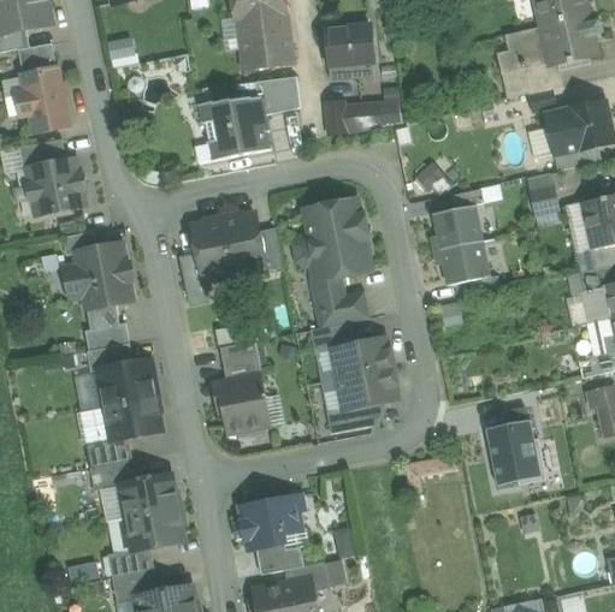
[(0,0),(0,34),(25,29),(52,23),(47,0),(0,0)]
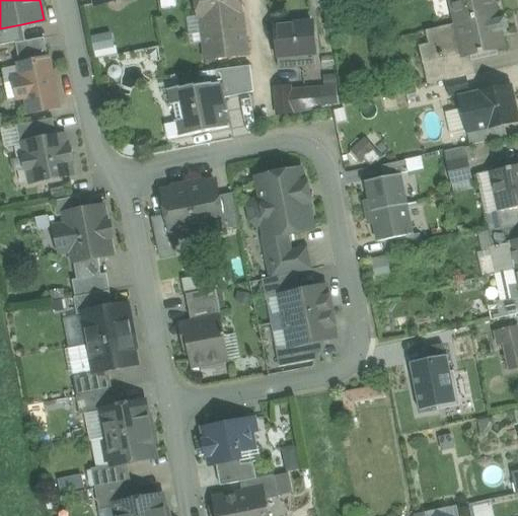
[(194,0),(196,16),(198,16),(201,37),(204,58),(247,53),(240,0),(194,0)]
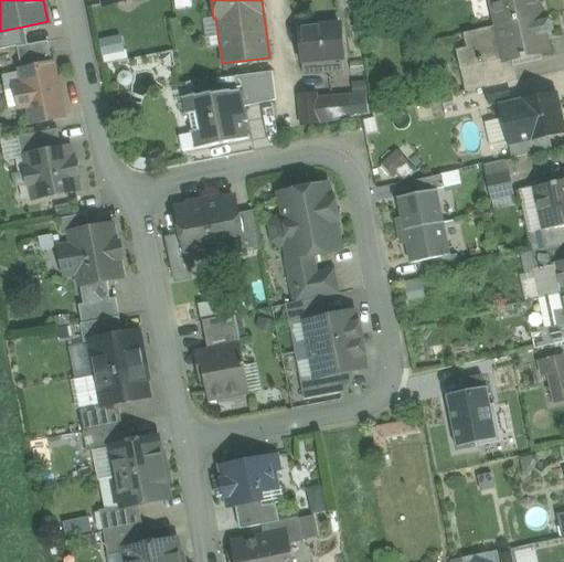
[(491,0),(496,23),(540,14),(536,0),(491,0)]
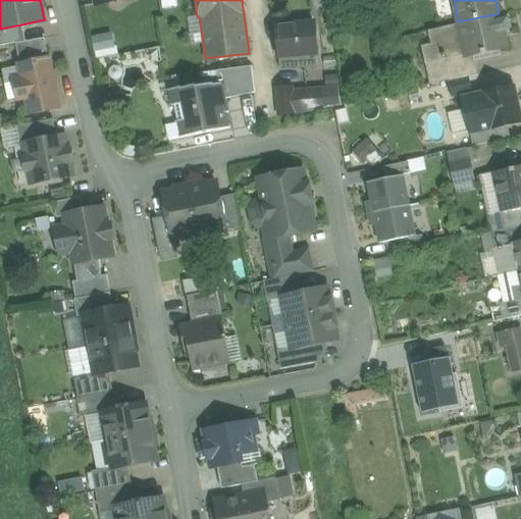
[(499,13),(458,21),(461,35),(460,36),(464,53),(464,55),(472,53),(482,51),(482,52),(506,47),(503,29),(500,18),(499,13)]
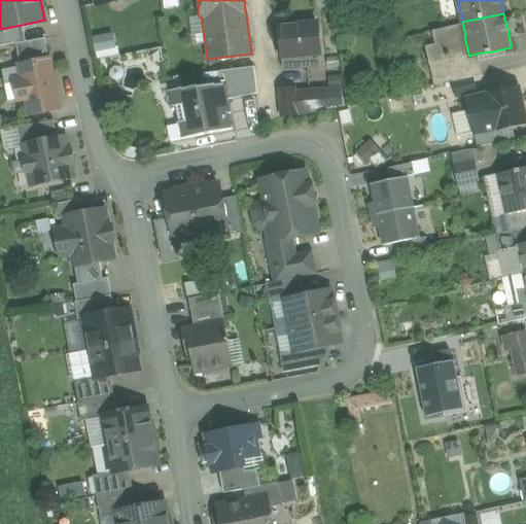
[(511,16),(504,19),(507,29),(514,28),(511,16)]
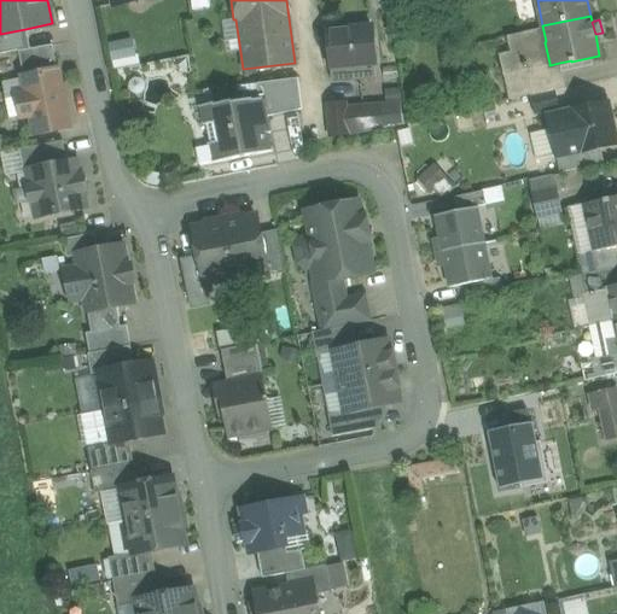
[(371,24),(326,28),(330,65),(351,63),(374,60),(371,24)]
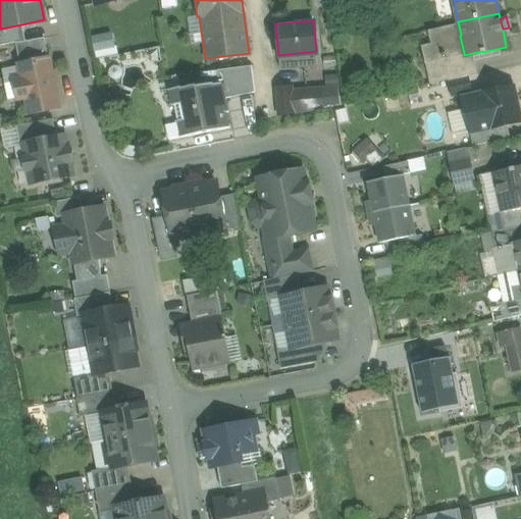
[(458,21),(437,27),(444,52),(439,53),(439,57),(445,57),(464,53),(460,36),(461,35),(458,21)]
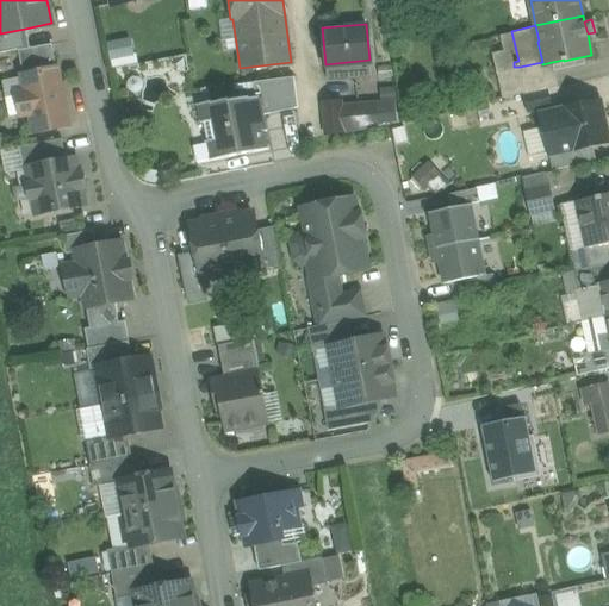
[(25,29),(0,33),(0,51),(6,50),(18,48),(18,49),(29,47),(25,29)]
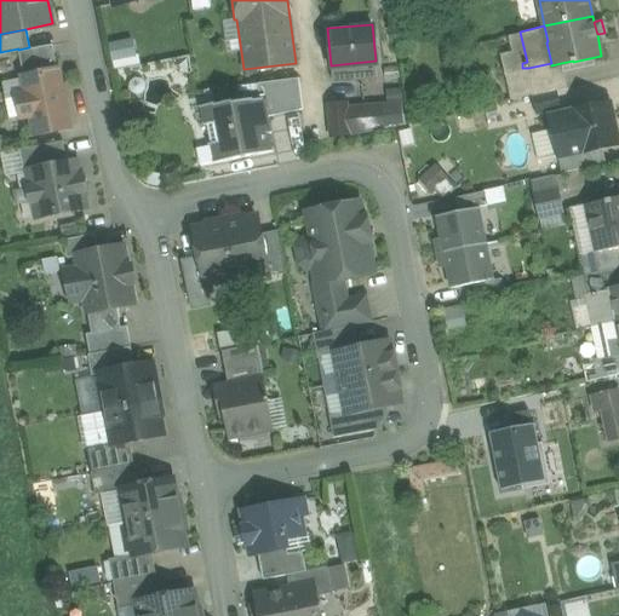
[(520,32),(496,38),(504,73),(522,68),(522,63),(527,62),(520,32)]
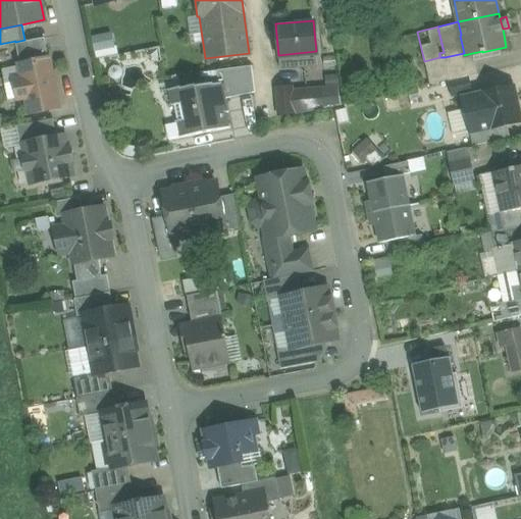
[(94,50),(114,48),(111,31),(91,33),(94,50)]
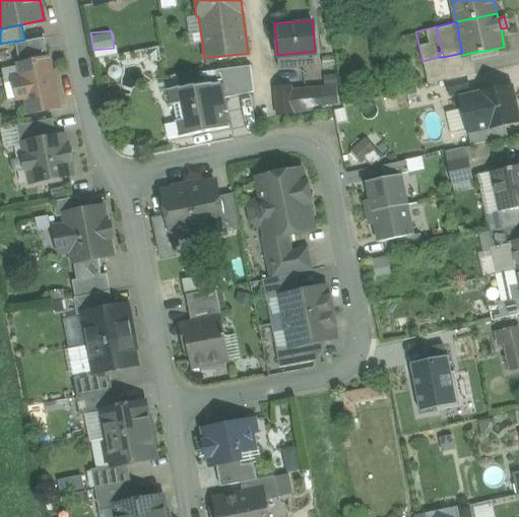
[(24,40),(15,42),(15,43),(19,63),(48,57),(43,36),(24,40)]
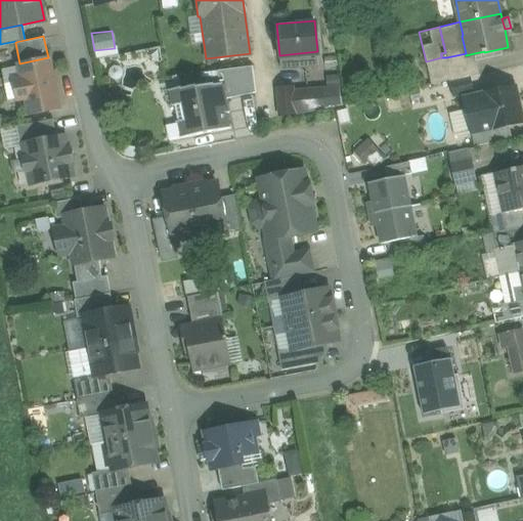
[(317,51),(298,53),(299,66),(318,64),(317,51)]
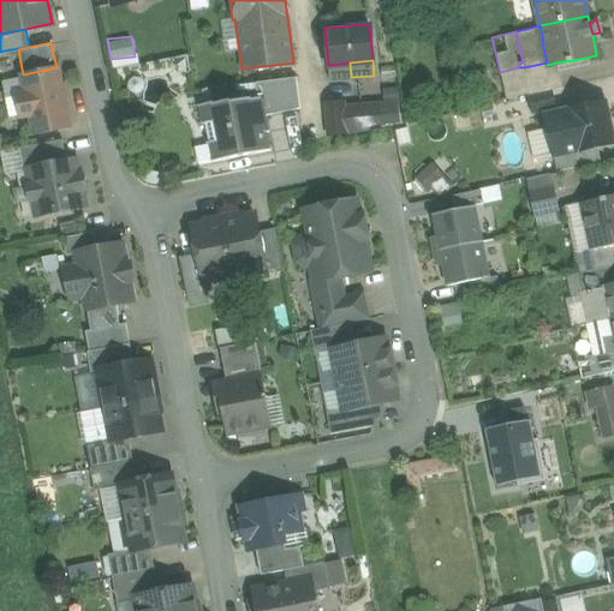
[(350,63),(328,65),(329,78),(351,77),(350,63)]
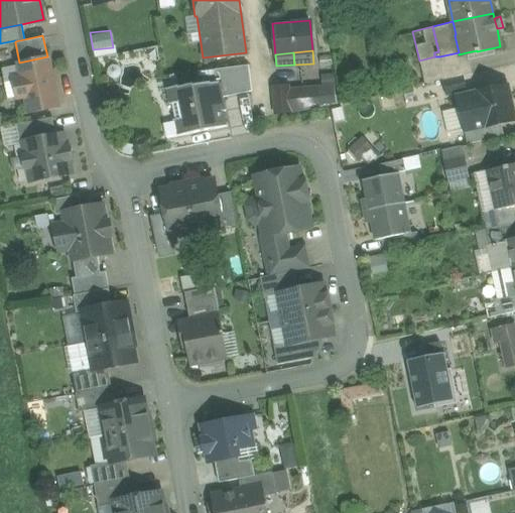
[(459,52),(439,56),(444,78),(471,72),(467,52),(459,54),(459,52)]
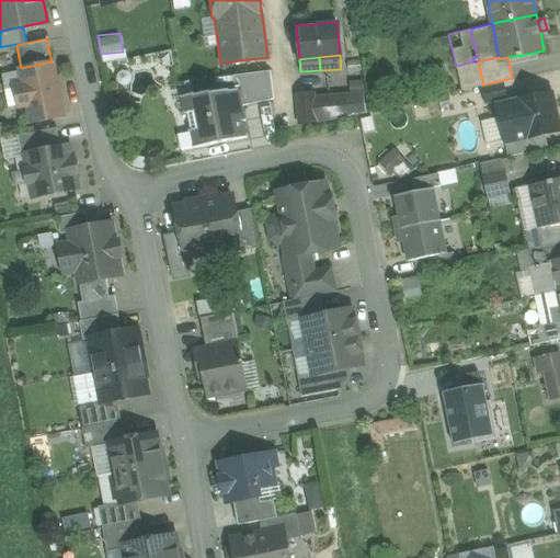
[(52,61),(21,68),(24,83),(15,86),(19,104),(27,102),(31,118),(61,112),(52,61)]
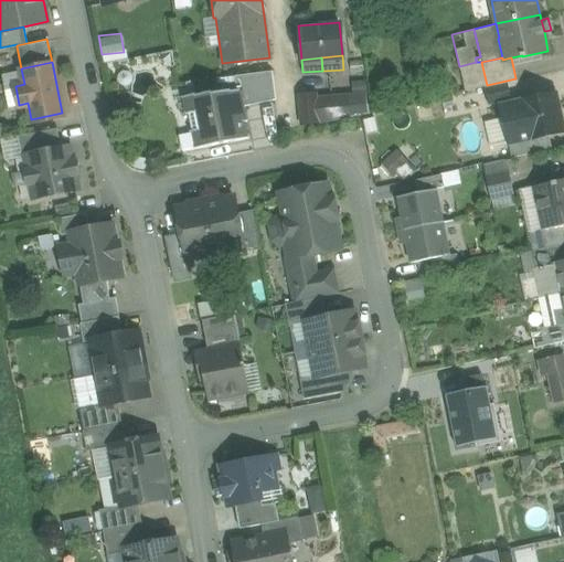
[(476,62),(459,66),(465,89),(487,85),(481,62),(476,62)]
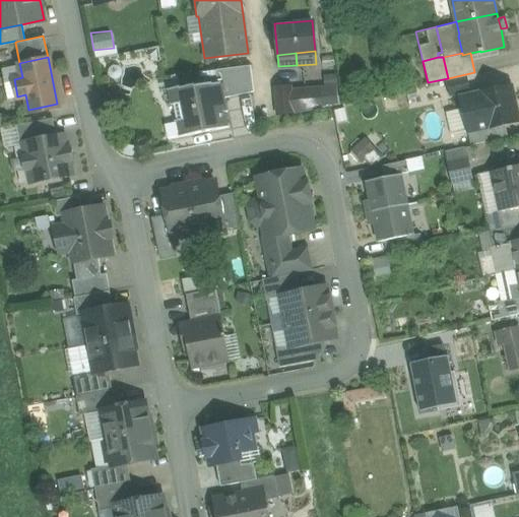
[(250,64),(215,68),(216,81),(218,98),(223,97),(253,90),(250,64)]
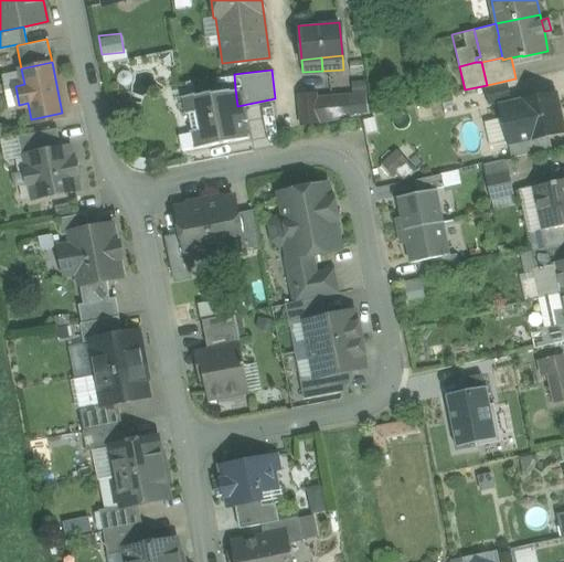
[(507,82),(483,86),(483,87),(487,98),(487,102),(510,96),(507,82)]
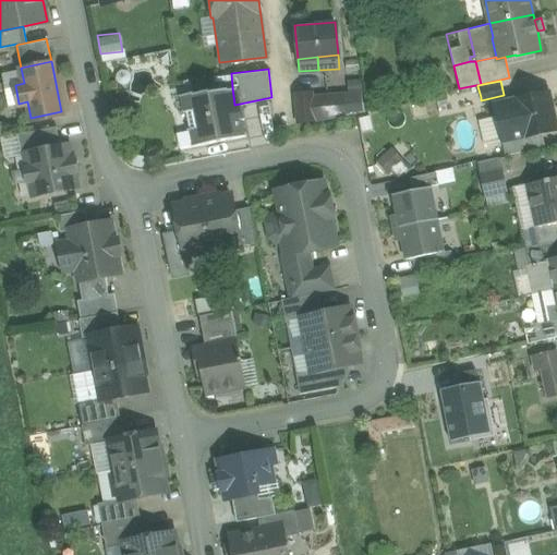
[(477,86),(456,92),(458,103),(481,97),(477,86)]
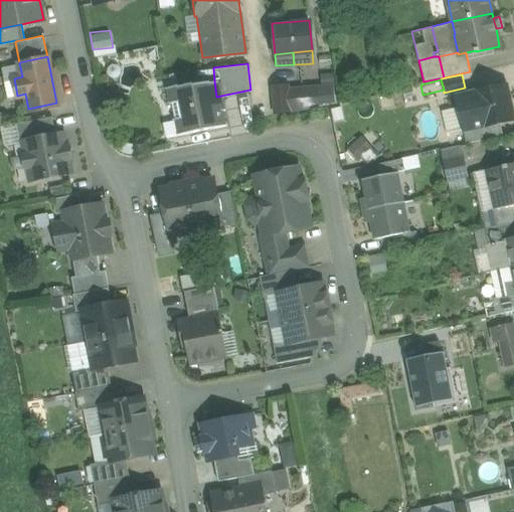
[(208,80),(192,83),(192,82),(178,86),(178,84),(166,87),(169,103),(171,102),(178,134),(225,124),(222,110),(224,109),(221,96),(216,97),(214,80),(208,81),(208,80)]
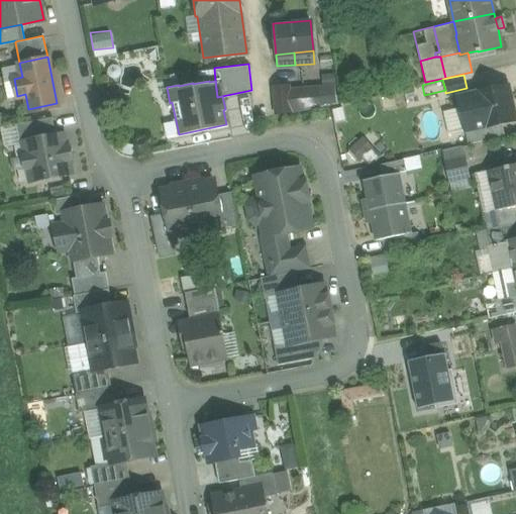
[(303,87),(289,88),(289,84),(273,85),(275,112),(290,110),(291,111),(318,105),(317,94),(317,93),(304,94),(303,88),(303,87)]
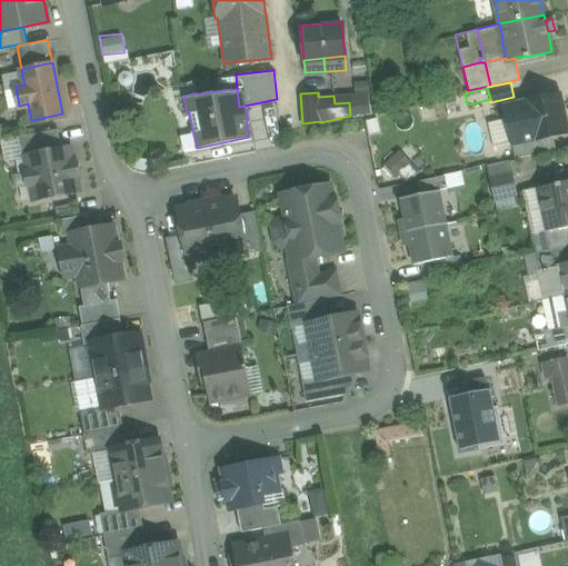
[(559,92),(502,105),(505,116),(511,144),(551,135),(567,131),(559,92)]
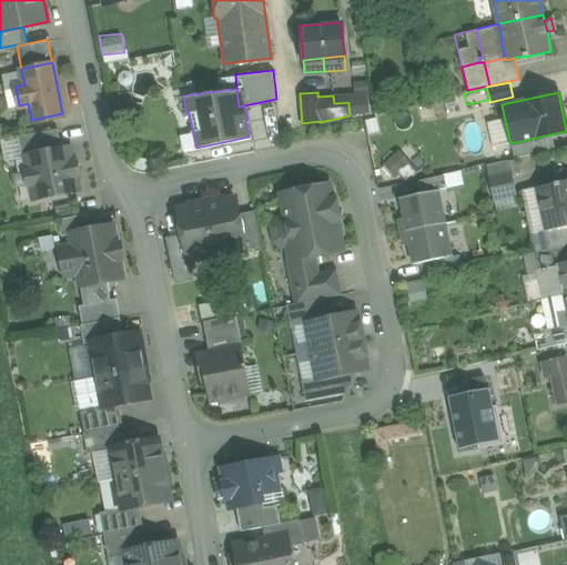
[(367,93),(333,97),(334,103),(348,102),(348,103),(368,101),(367,93)]
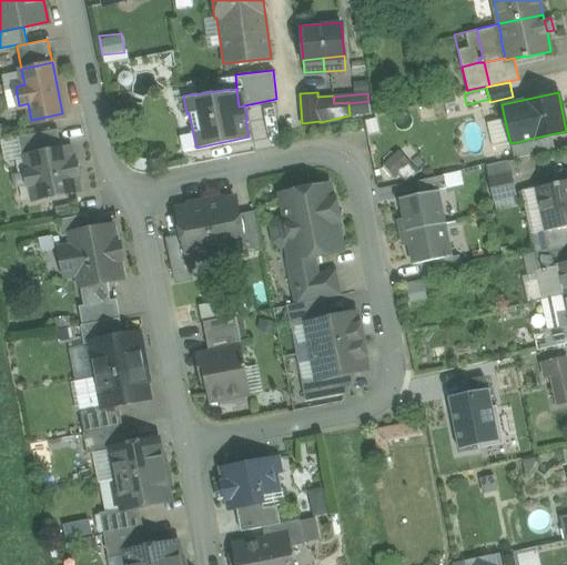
[(368,101),(348,103),(350,115),(361,113),(362,113),(370,111),(368,101)]
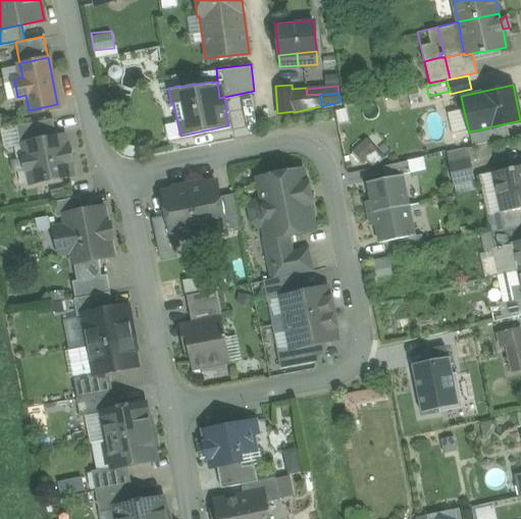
[(52,117),(16,124),(20,144),(23,143),(23,142),(56,136),(52,117)]
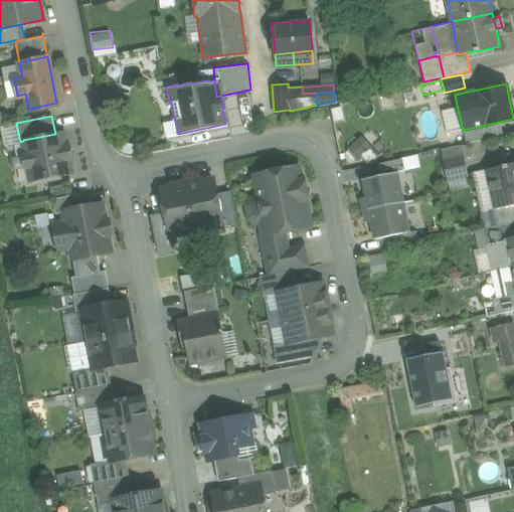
[(499,122),(463,130),(466,142),(502,135),(499,122)]
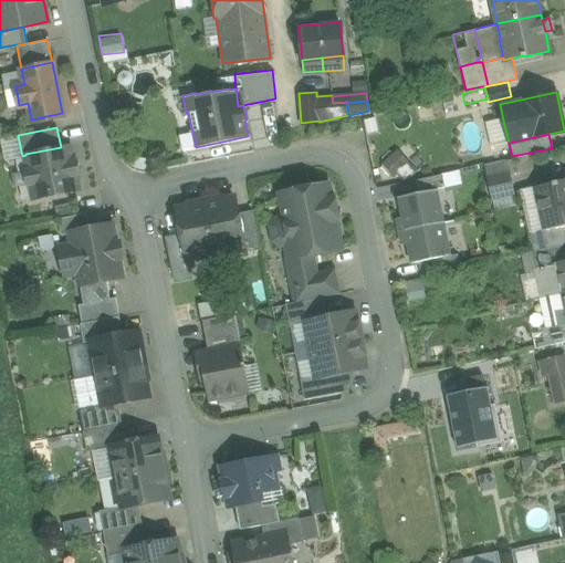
[(61,147),(25,154),(25,155),(29,169),(24,170),(28,183),(31,183),(34,197),(77,188),(74,174),(79,173),(75,159),(72,160),(69,145),(61,147)]
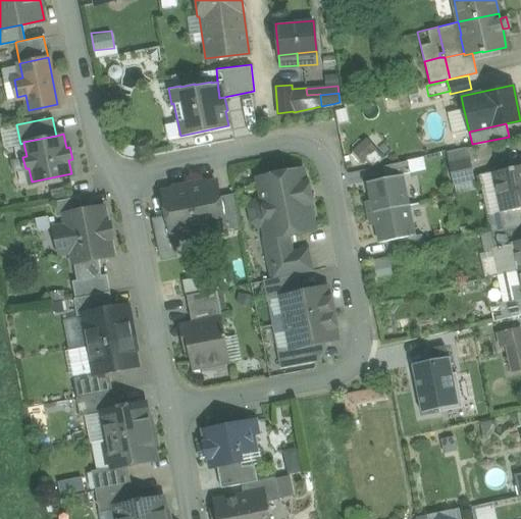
[(350,148),(359,161),(376,148),(367,136),(350,148)]
